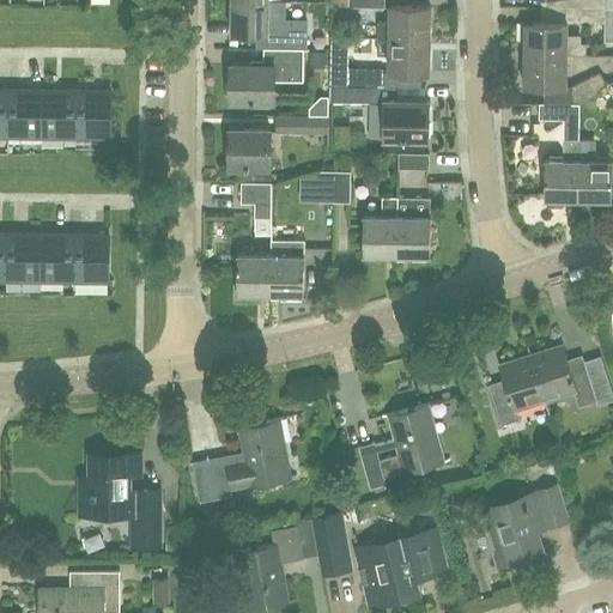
[(268,1),(232,0),(231,34),(268,34),(268,47),(299,48),(307,48),(307,32),(299,32),(299,20),(285,20),(285,1),(268,1)]
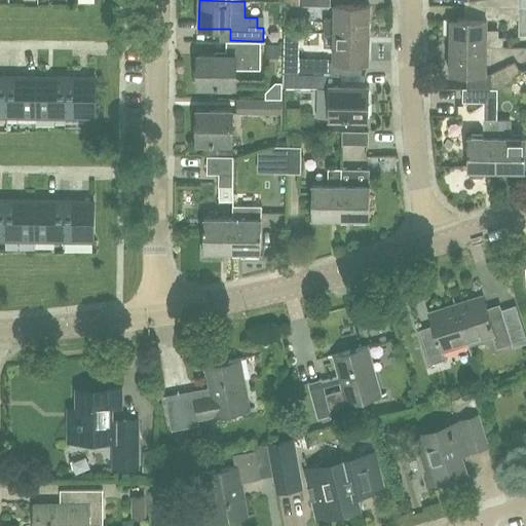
[(369,34),(370,5),(335,5),(335,19),(325,19),(325,33),(335,33),(335,34),(369,34)]
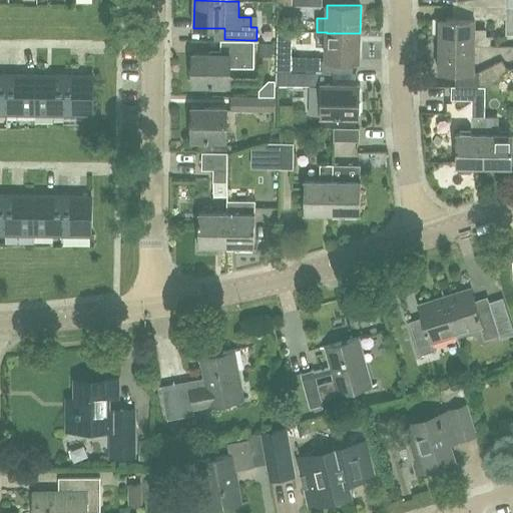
[(507,19),(507,6),(476,6),(476,18),(507,19)]
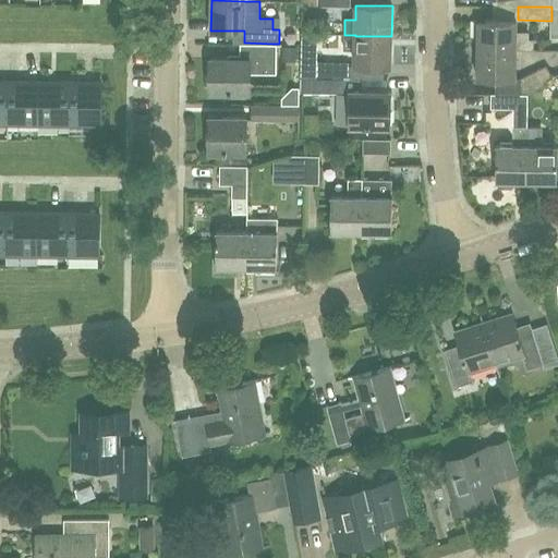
[(517,48),(517,49),(535,49),(535,38),(530,38),(530,32),(517,32),(517,20),(481,19),(481,21),(474,21),(474,37),(481,37),(481,48),(517,48)]
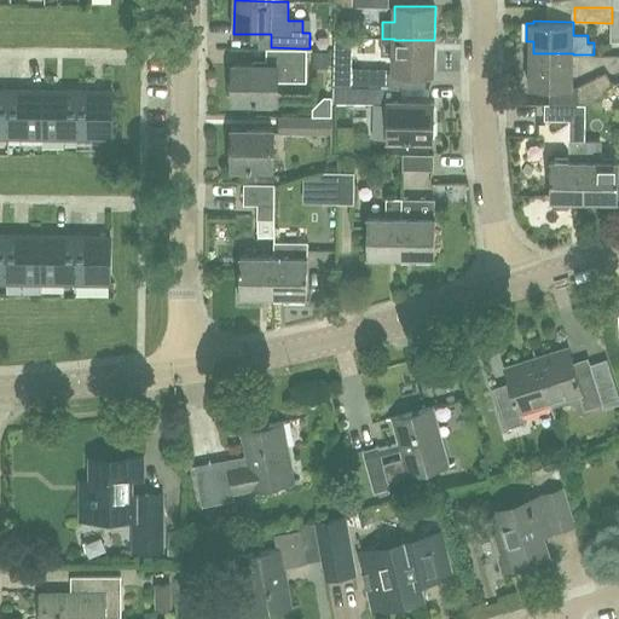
[(394,40),(382,39),(381,56),(393,56),(393,73),(434,74),(434,40),(394,40)]
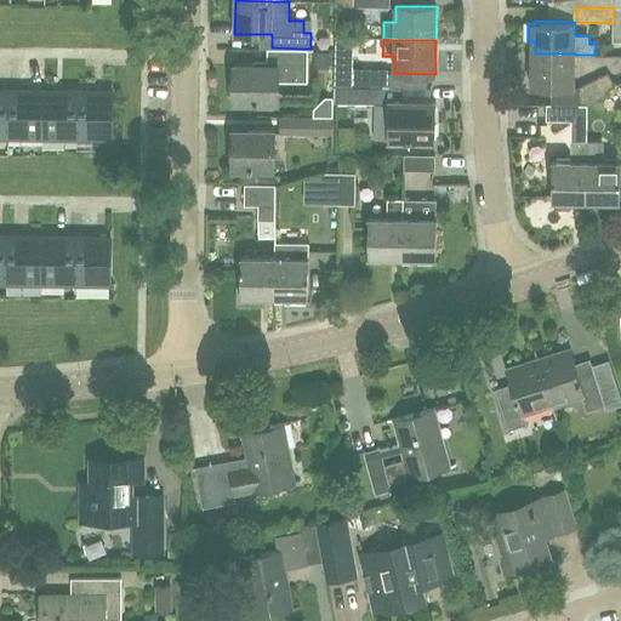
[(308,83),(308,50),(278,50),(278,66),(234,66),(234,102),(275,102),(275,83),(308,83)]
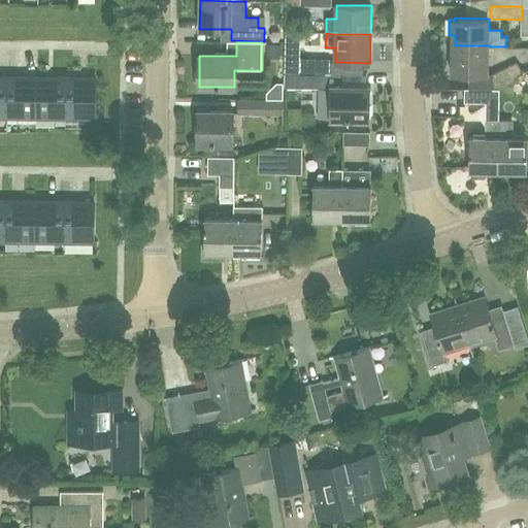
[(281,43),(268,43),(267,57),(281,57),(281,43)]
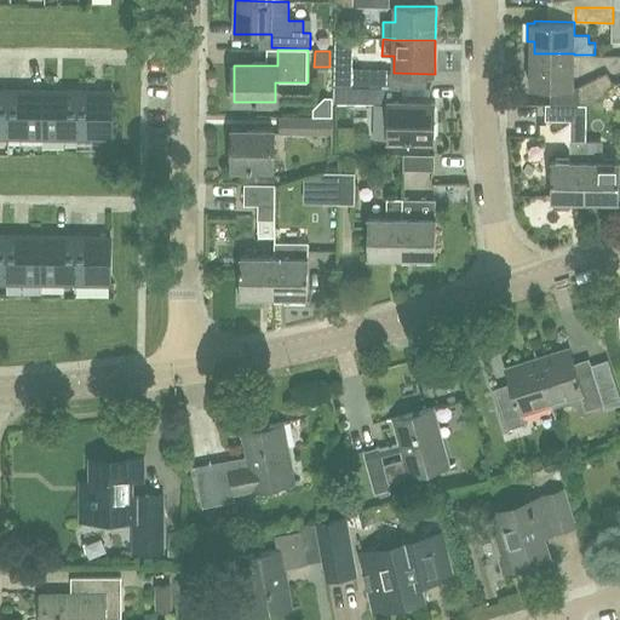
[(574,86),(574,55),(574,53),(534,53),(534,86),(550,86),(574,86)]
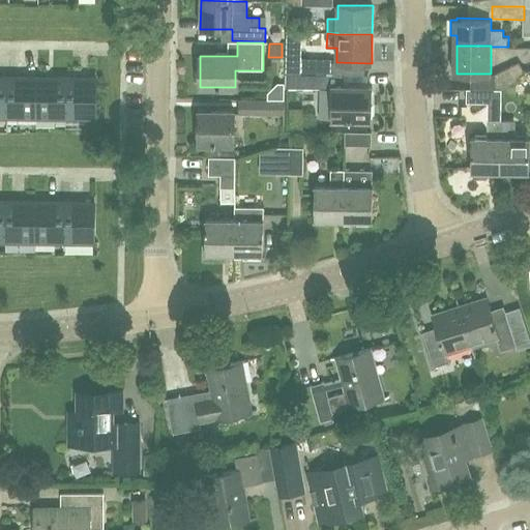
[(331,75),(331,59),(301,59),(300,74),(331,75)]
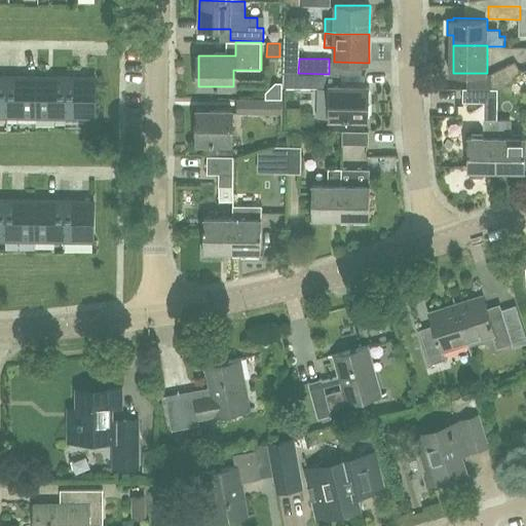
[(487,88),(497,89),(521,73),(515,62),(490,74),(487,74),(487,88)]
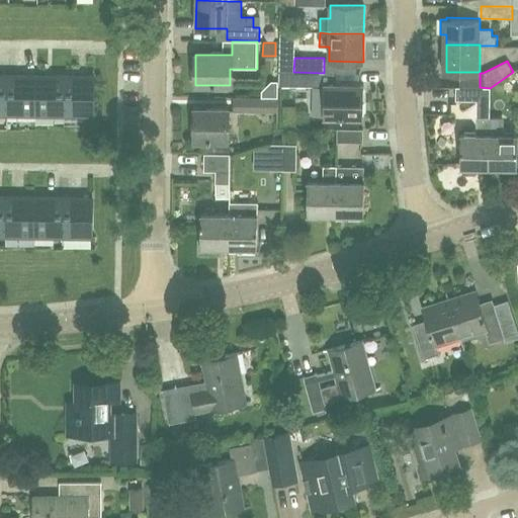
[(324,73),(293,72),(279,72),(279,86),(326,87),(325,117),(362,117),(362,86),(338,86),(339,73),(324,73)]
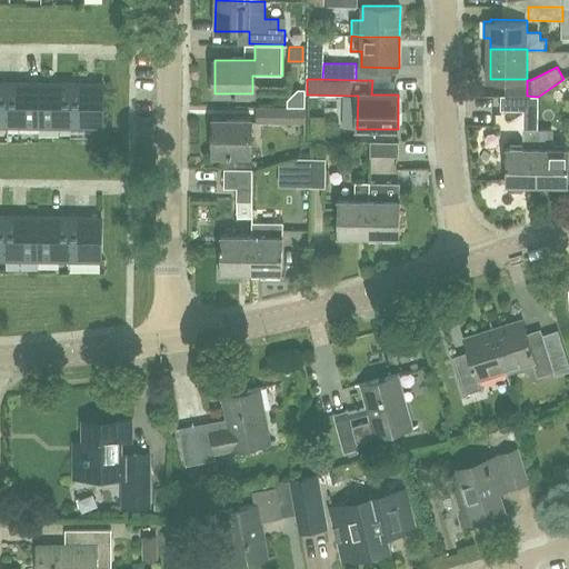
[(39,125),(40,82),(9,82),(8,125),(39,125)]
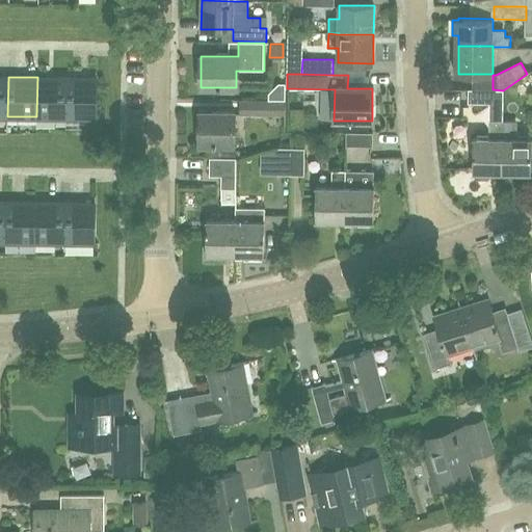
[(65,117),(67,77),(37,77),(36,116),(65,117)]
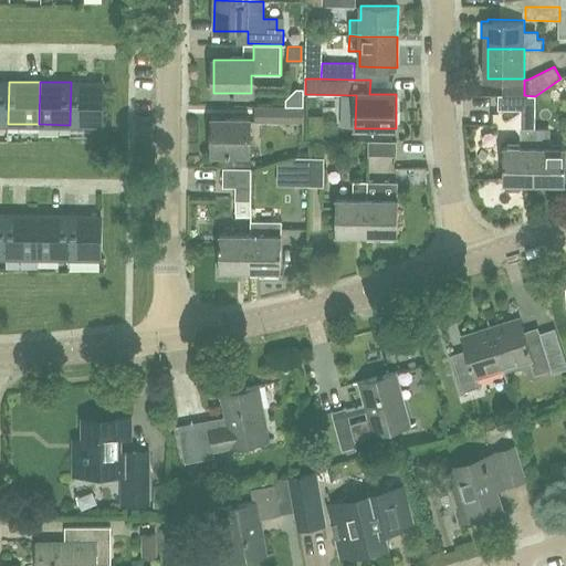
[(102,125),(103,83),(71,82),(70,125),(102,125)]
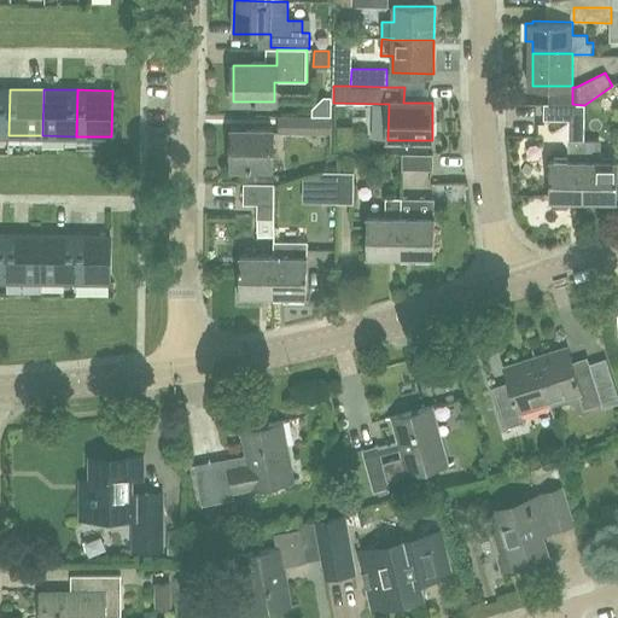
[(584,121),(584,105),(572,104),(548,104),(543,104),(543,120),(584,121)]
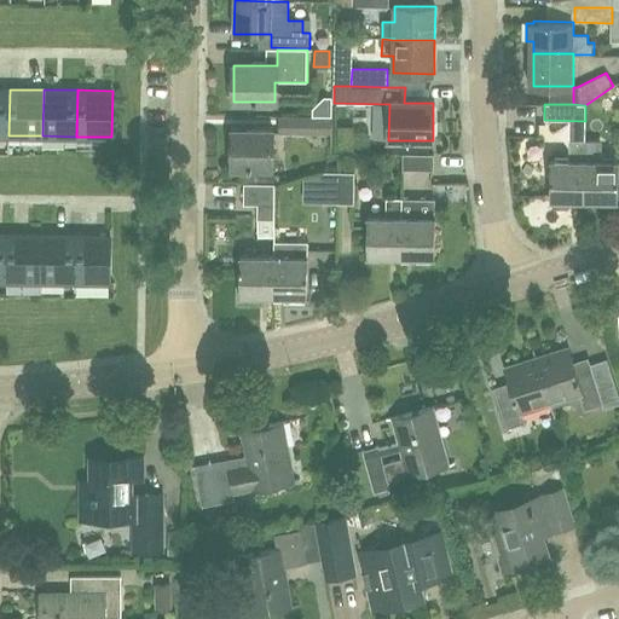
[(331,133),(331,117),(278,116),(278,133),(331,133)]
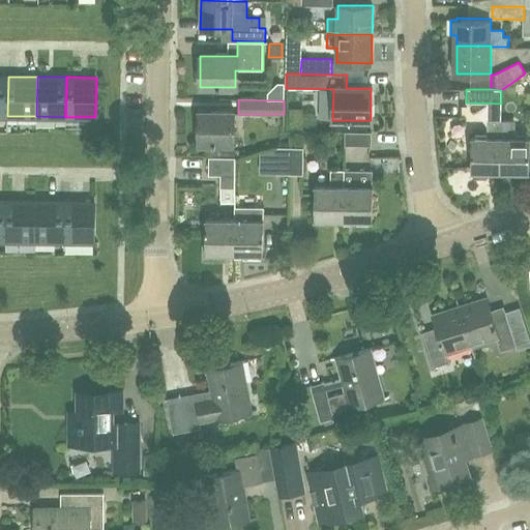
[(233,144),(234,113),(201,111),(199,143),(233,144)]
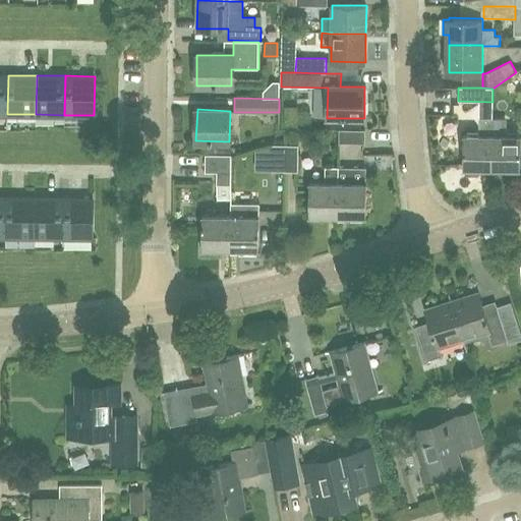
[(490,169),(493,118),(478,118),(478,134),(463,134),(463,169),(490,169)]
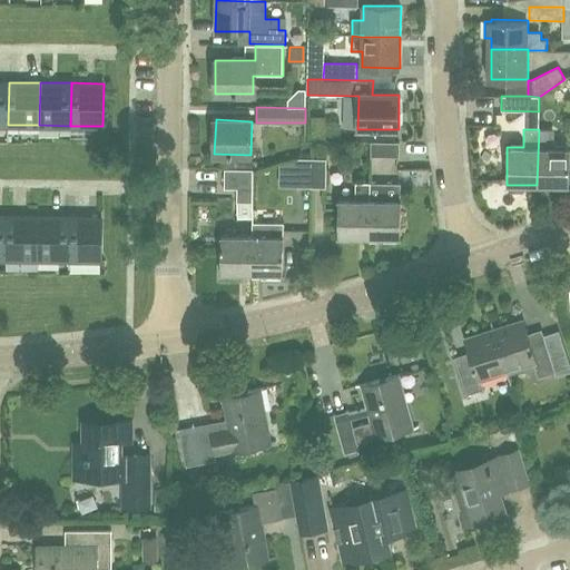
[(569,185),(569,147),(551,147),(551,129),(539,129),(537,185),(569,185)]
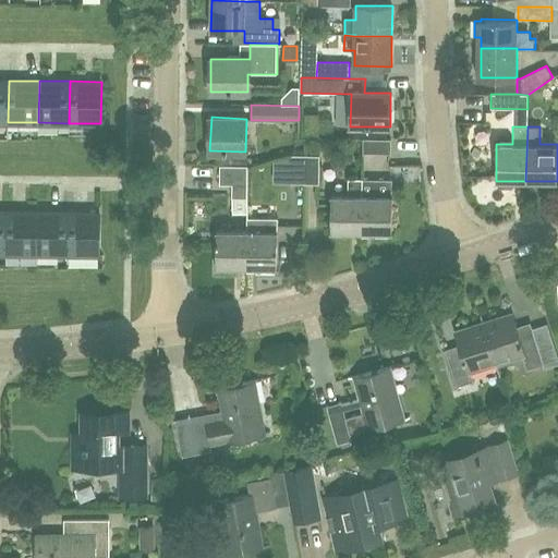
[(390,154),(391,140),(363,138),(363,153),(390,154)]
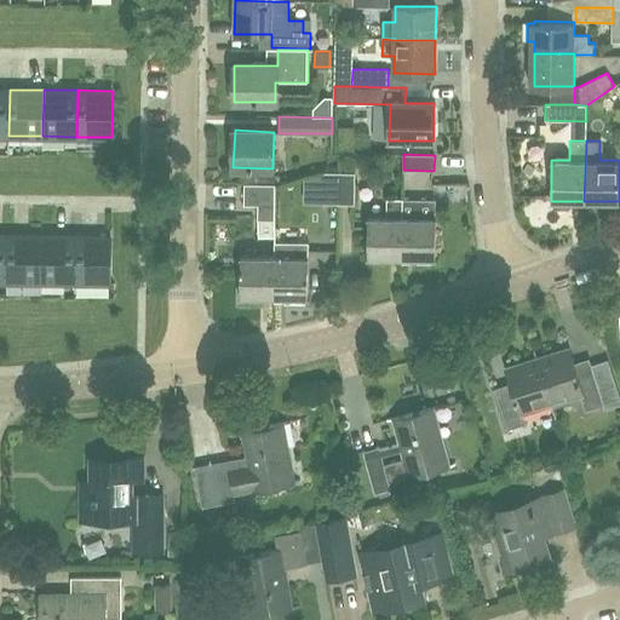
[(339,204),(339,173),(325,172),(323,202),(339,204)]
